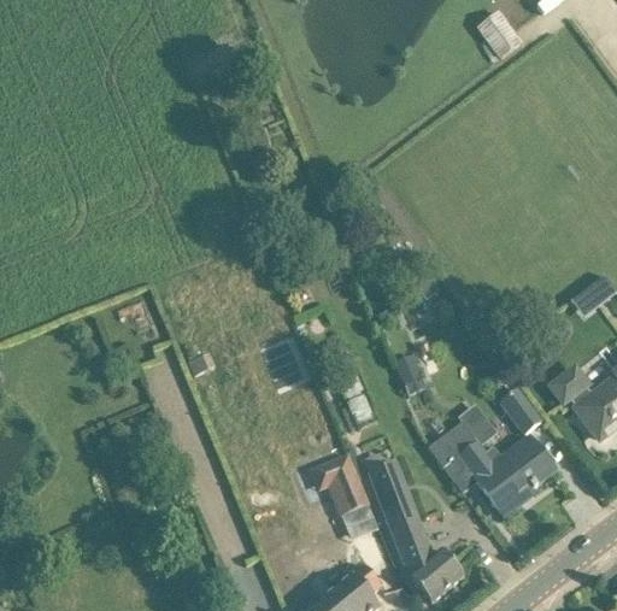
[(507,27),(489,41),(500,56),(519,42),(507,27)]
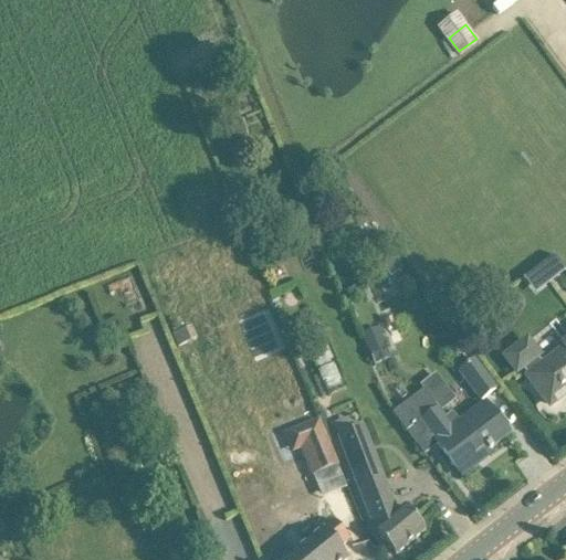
[(257,233),(248,236),(253,252),(262,249),(257,233)]
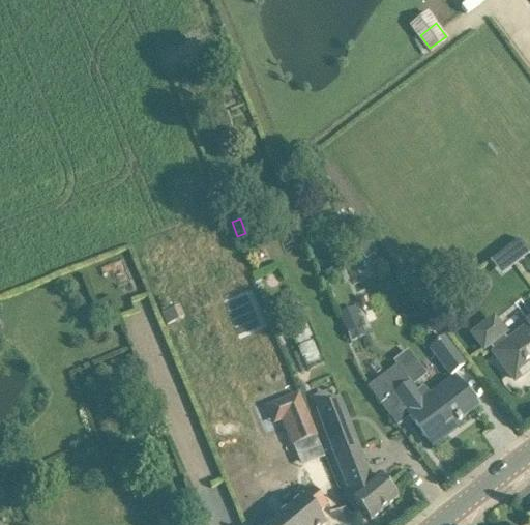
[(529,249),(519,234),(503,246),(514,261),(529,249)]
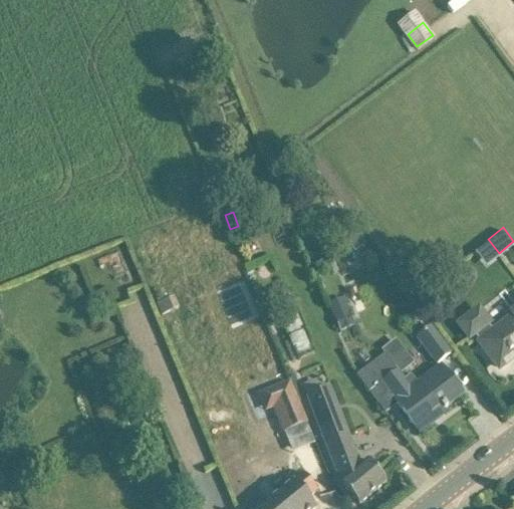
[(172,293),(154,301),(158,312),(177,304),(172,293)]
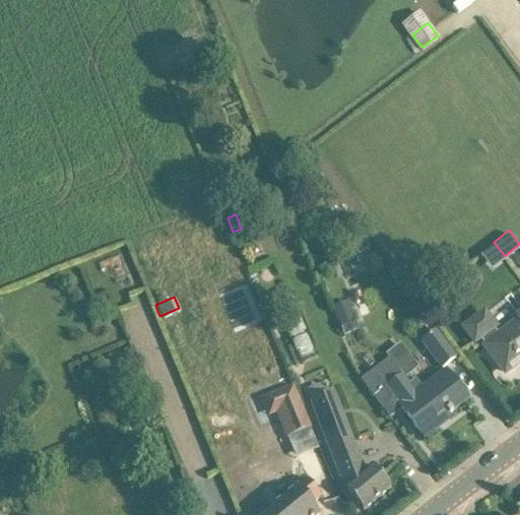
[(290,338),(308,330),(295,300),(289,302),(277,307),(290,338)]
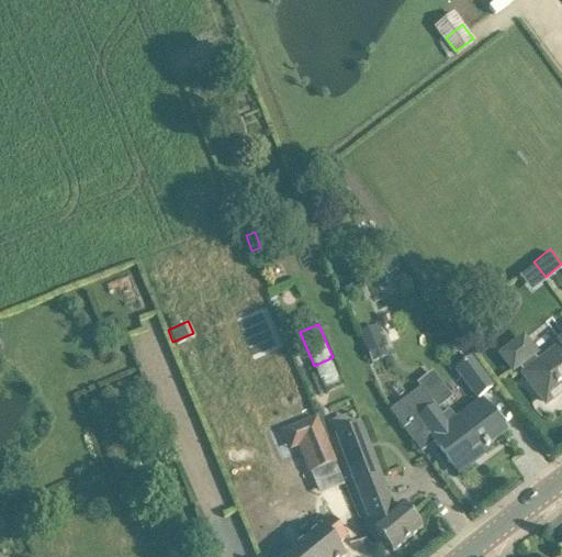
[(524,371),(532,382),(546,400),(561,386),(561,385),(561,382),(561,381),(561,340),(561,341),(561,342),(539,360),(534,354),(539,351),(525,331),(497,351),(512,370),(520,365),(525,371),(524,371)]
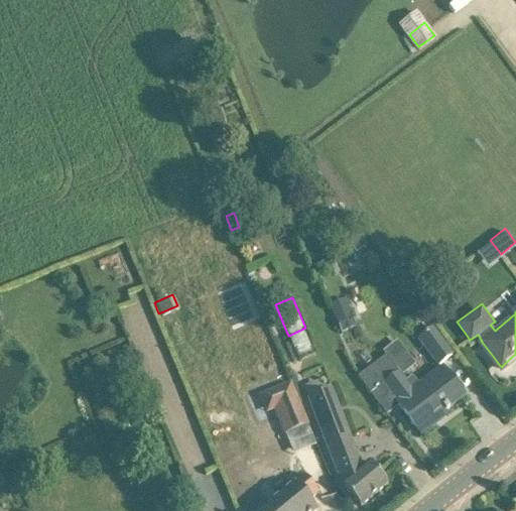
[(350,310),(335,317),(340,330),(355,323),(350,310)]
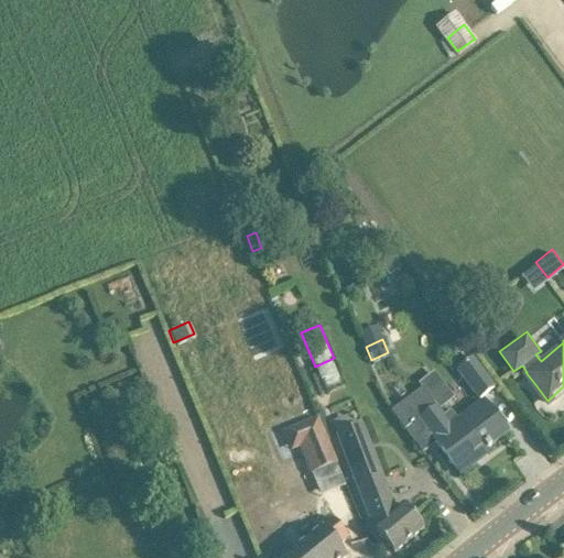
[(479,395),(495,384),(473,353),(456,365),(479,395)]
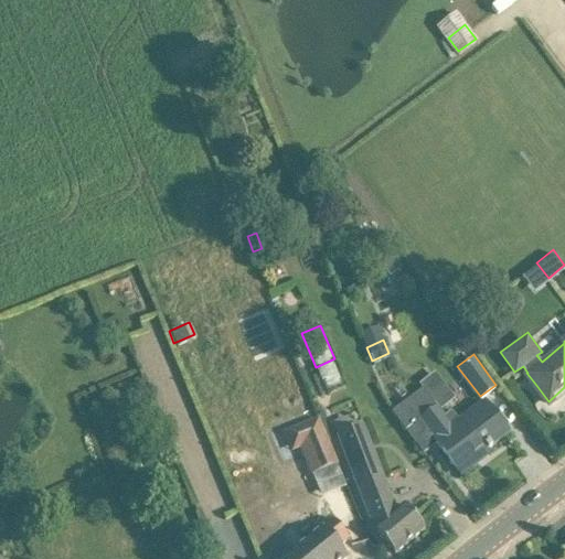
[(320,391),(326,388),(318,371),(312,373),(320,391)]
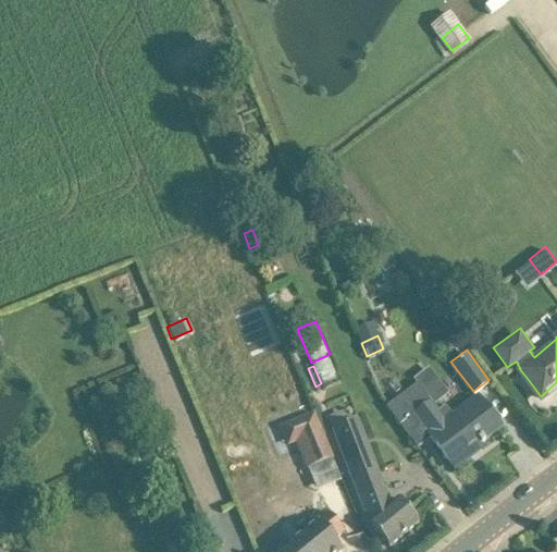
[(484,439),(483,438),(499,425),(486,407),(477,394),(453,413),(446,404),(442,404),(436,408),(417,381),(407,388),(386,404),(404,427),(417,444),(422,441),(420,438),(429,432),(454,465),(471,453),(467,448),(477,441),(478,442),(480,440),(481,442),(482,441),(484,439)]
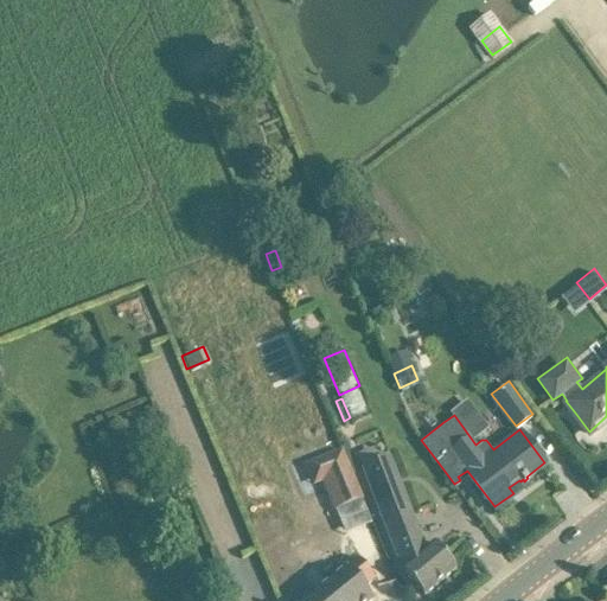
[(363,464),(402,567),(423,592),(455,566),(440,547),(434,538),(425,545),(390,454),(378,458),(363,464)]
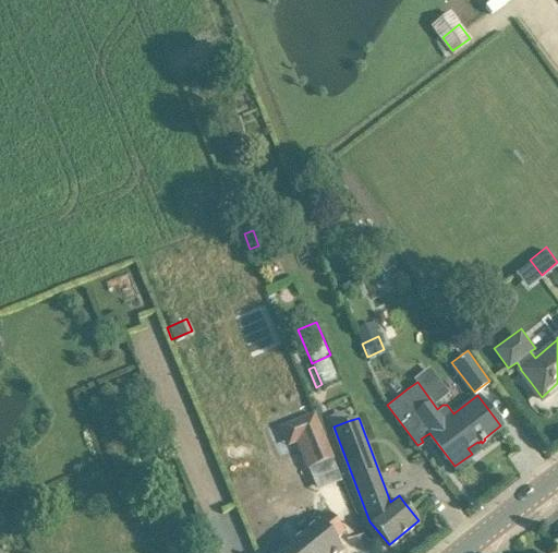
[(323,454),(308,458),(323,490),(342,477),(327,434),(318,439),(323,454)]
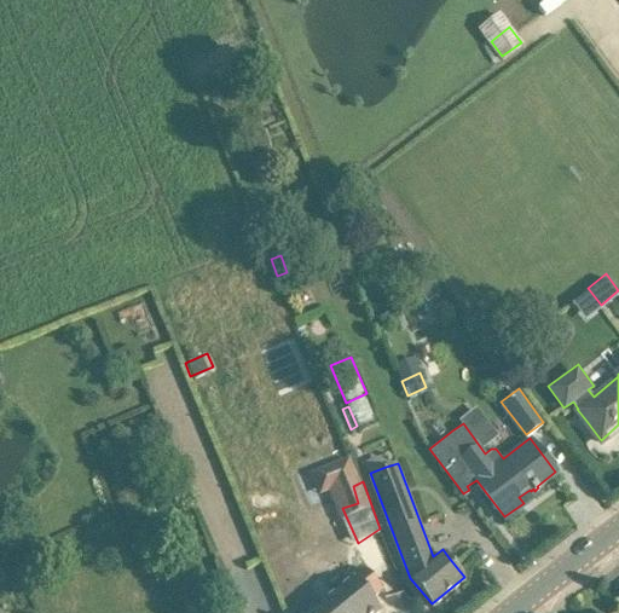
[(265,551),(289,545),(283,521),(259,527),(265,551)]
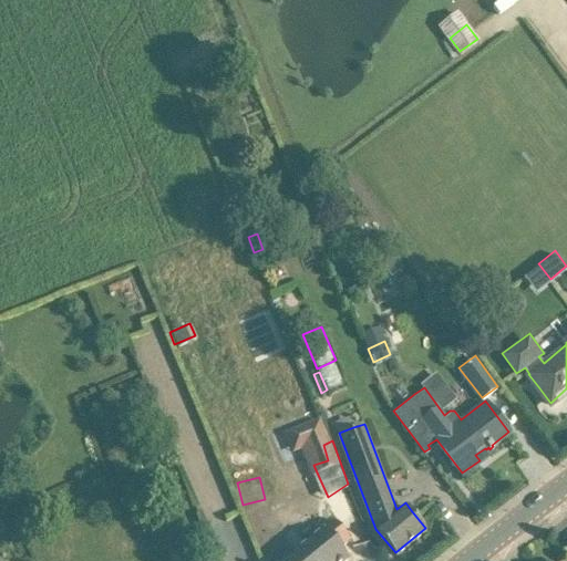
[(289,560),(348,560),(354,556),(346,546),(356,537),(339,517),(327,527),(328,529),(289,560)]
